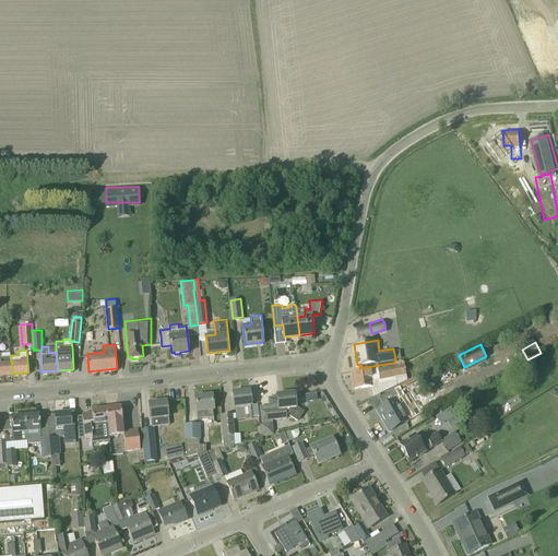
[(0,375),(12,374),(12,362),(11,362),(11,355),(11,351),(0,351),(0,375)]
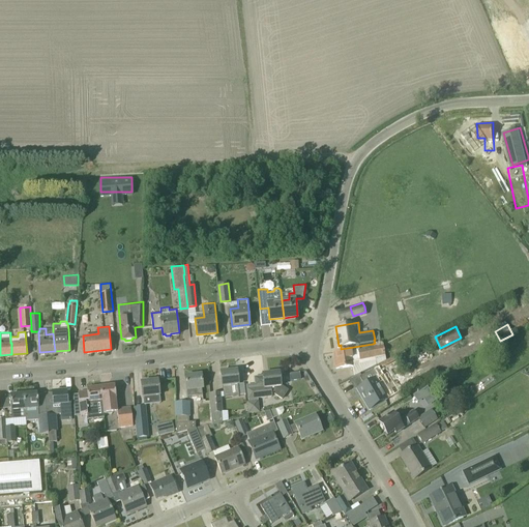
[(373,344),(341,349),(336,350),(334,350),(336,367),(354,363),(355,374),(386,358),(383,342),(373,344)]
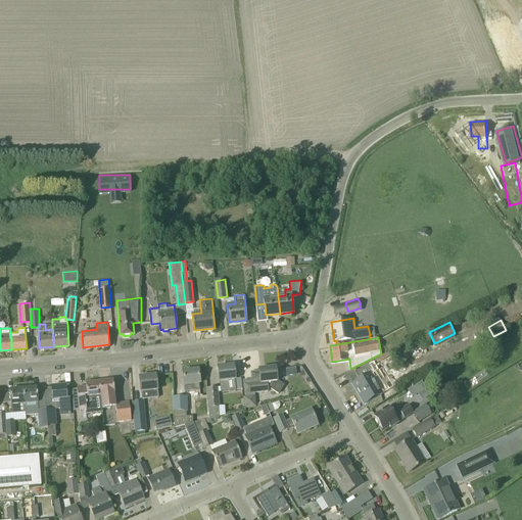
[(366,403),(374,397),(382,392),(374,378),(382,373),(374,359),(364,365),(356,370),(360,378),(353,382),(366,403)]
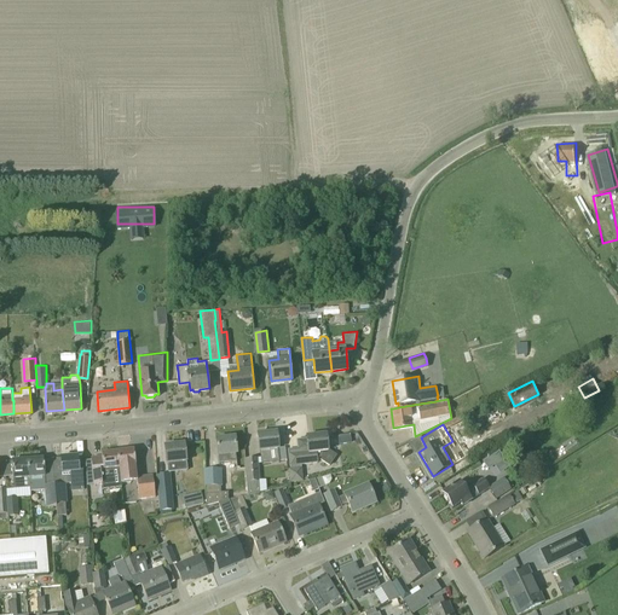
[(278,445),(278,442),(277,430),(259,433),(260,447),(263,460),(279,458),(277,446),(278,445)]
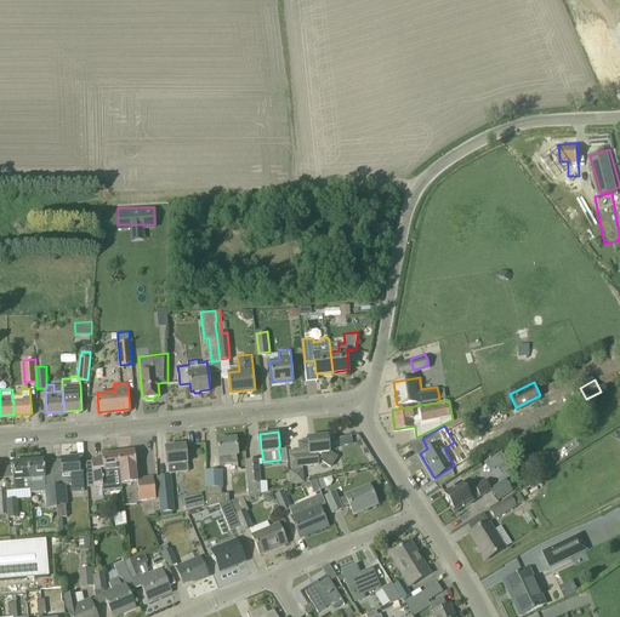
[(300,449),(289,450),(290,452),(291,464),(302,463),(319,462),(318,458),(320,458),(331,466),(339,455),(330,449),(328,433),(325,434),(325,432),(318,433),(318,434),(308,435),(308,438),(299,439),(300,449)]
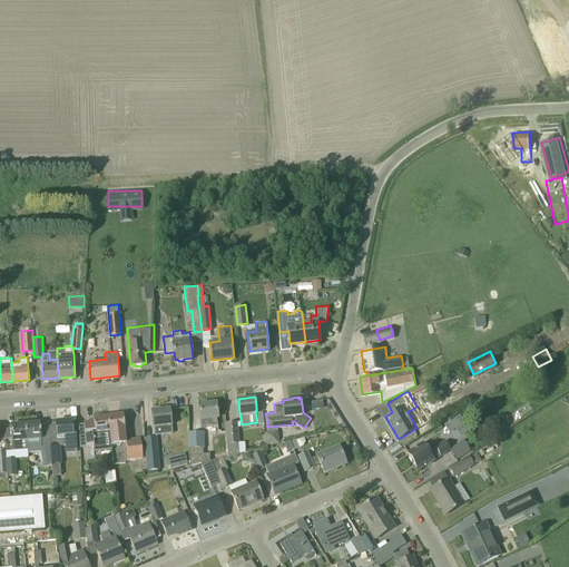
[(218,416),(218,412),(216,401),(199,403),(203,424),(218,422),(217,416),(218,416)]
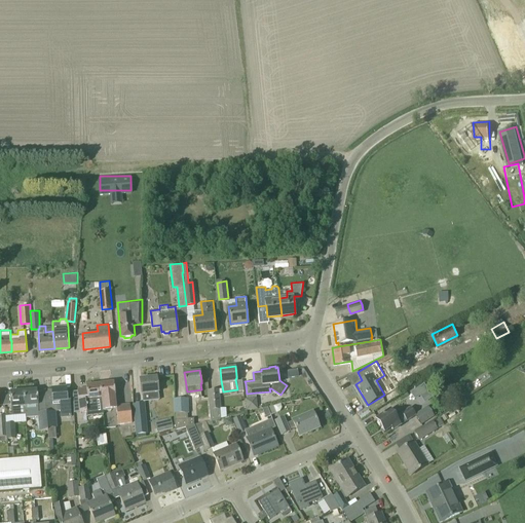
[(157,375),(141,377),(142,387),(142,393),(152,390),(153,398),(155,398),(159,398),(158,390),(158,385),(157,375)]
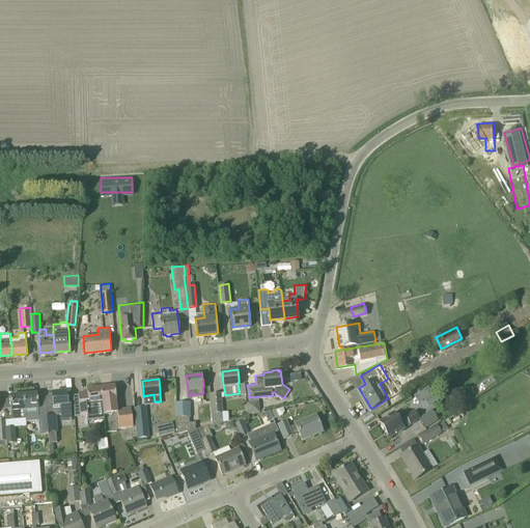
[(102,386),(105,412),(118,411),(116,397),(117,397),(115,384),(102,386)]
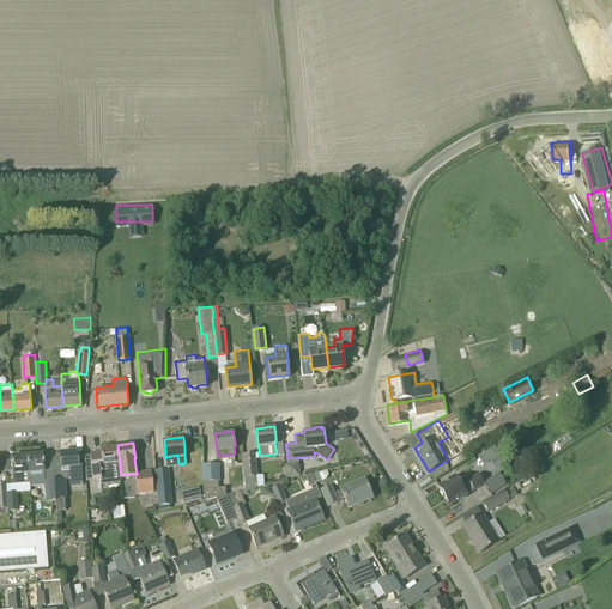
[(500,444),(482,451),(485,461),(494,457),(497,466),(507,461),(500,444)]
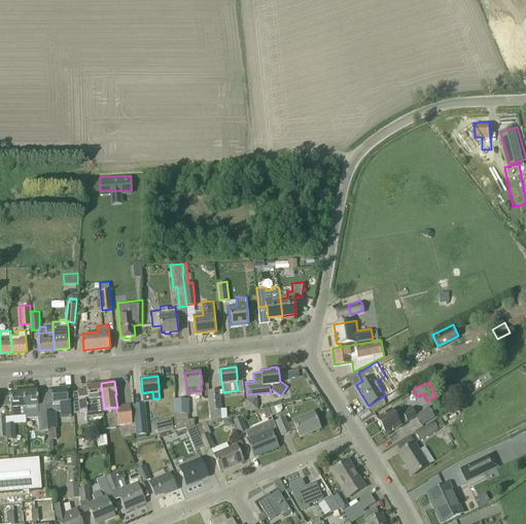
[(104,413),(104,409),(101,383),(86,384),(88,387),(78,389),(80,411),(88,410),(89,415),(104,413)]
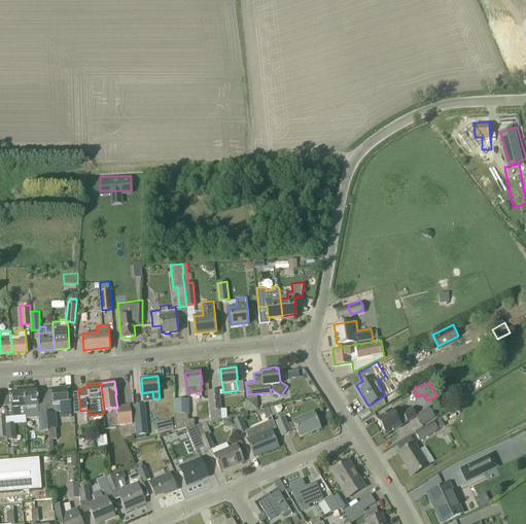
[(68,399),(67,387),(60,387),(59,386),(55,386),(54,388),(53,388),(54,398),(54,399),(46,400),(46,404),(47,404),(48,426),(49,438),(58,437),(57,426),(58,426),(57,410),(61,410),(67,409),(68,416),(71,416),(71,409),(70,398),(68,399)]
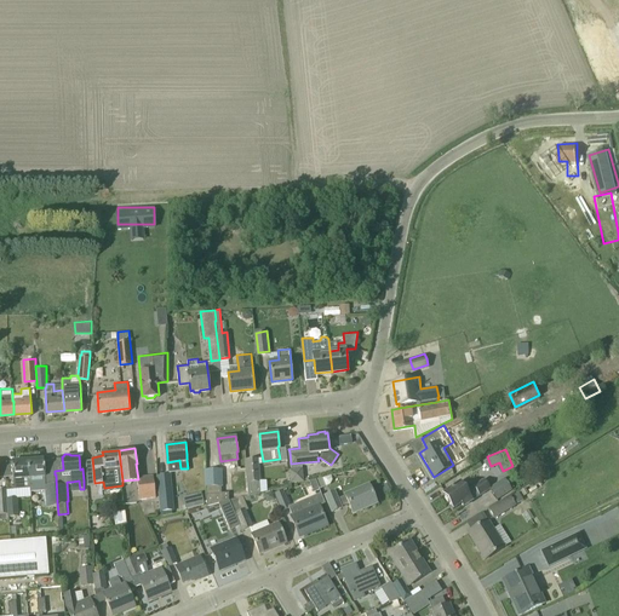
[(56,501),(57,501),(56,475),(55,475),(46,475),(45,458),(28,459),(30,487),(43,485),(43,489),(46,489),(46,504),(56,504),(56,501)]
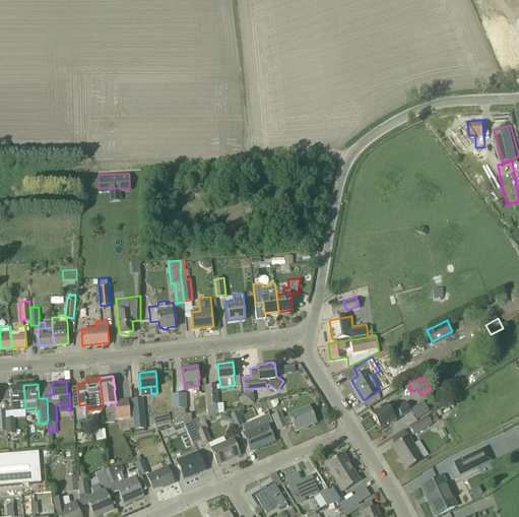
[(216,384),(206,384),(209,414),(218,412),(217,401),(216,384)]
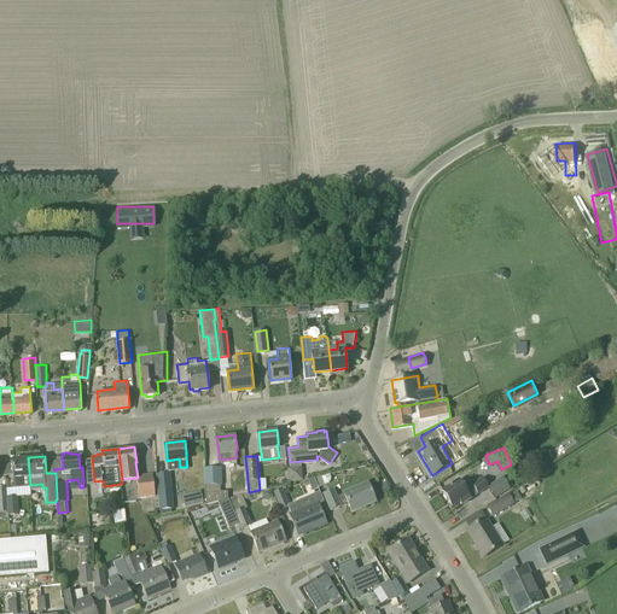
[(28,457),(12,458),(13,475),(15,485),(30,485),(28,457)]
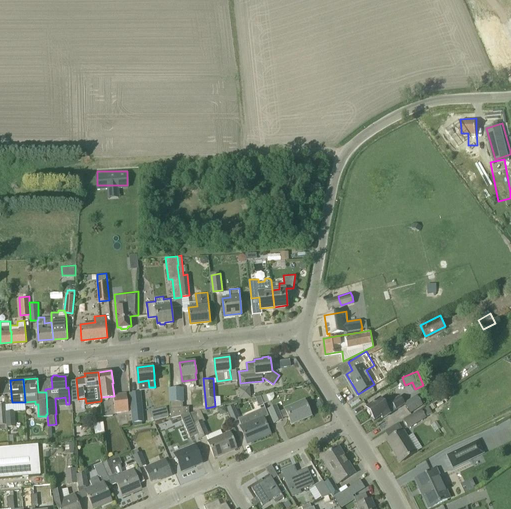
[(241,386),(240,386),(241,398),(251,396),(250,385),(241,386)]
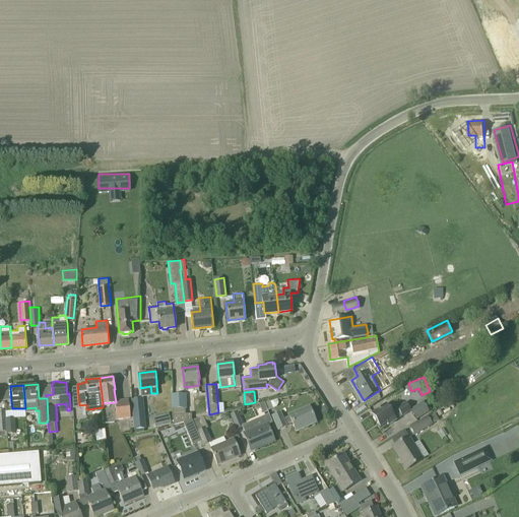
[(174,423),(183,421),(192,418),(192,411),(186,411),(186,405),(185,392),(173,393),(174,405),(174,423)]
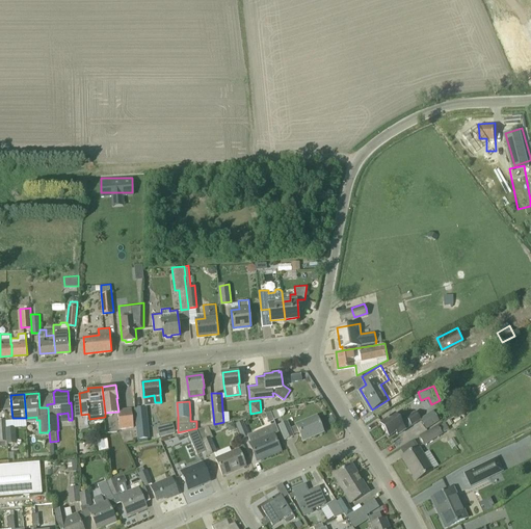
[(144,406),(135,407),(138,438),(148,437),(144,406)]
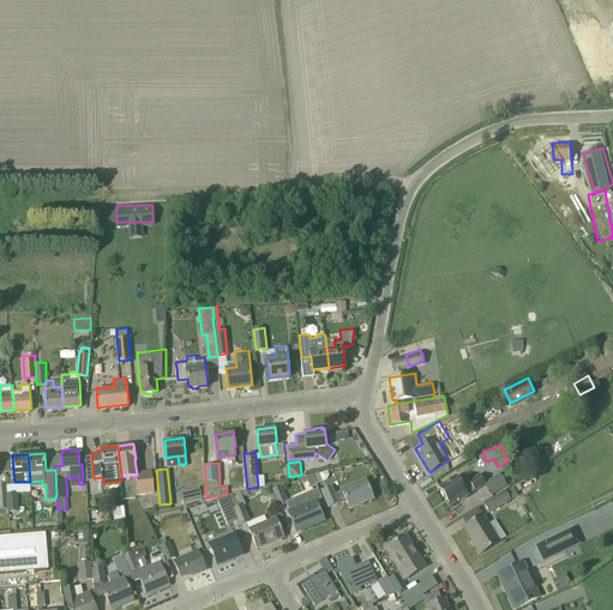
[(139,493),(155,491),(152,470),(137,471),(139,493)]
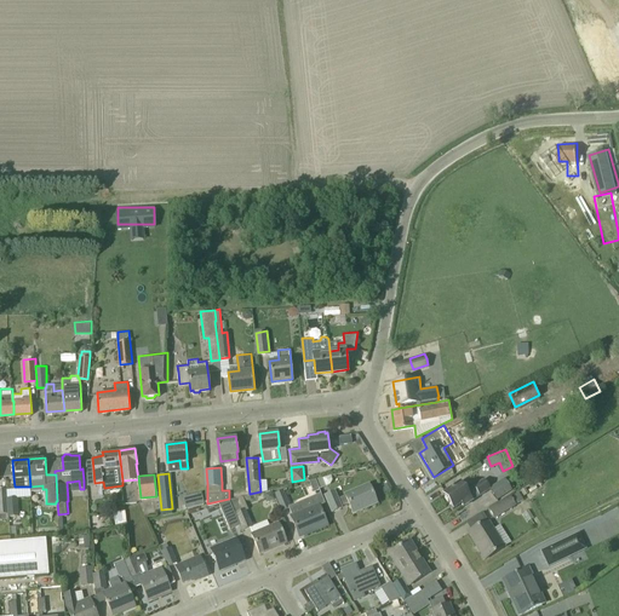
[(464,505),(492,487),(485,476),(466,488),(462,481),(443,493),(453,507),(462,501),(464,505)]
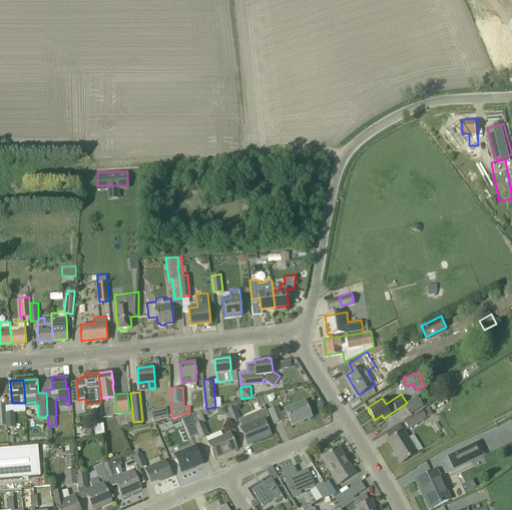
[(262,395),(256,397),(260,405),(265,403),(262,395)]
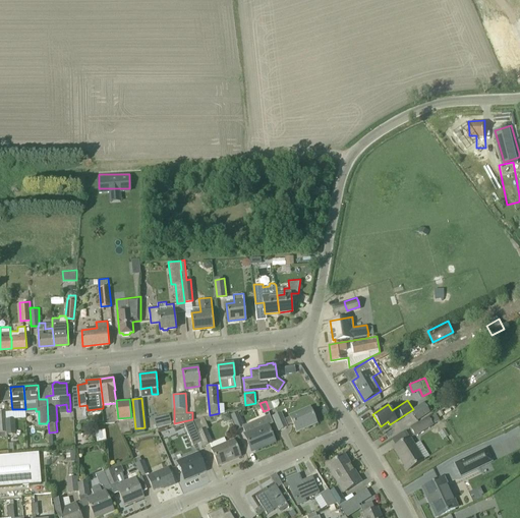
[(413,409),(417,416),(429,409),(424,401),(413,409)]
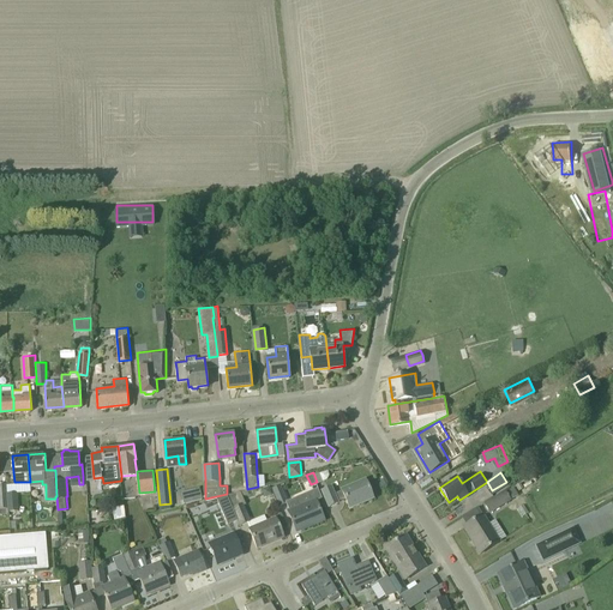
[(366,478),(354,483),(342,488),(334,491),(331,485),(323,489),(329,505),(338,500),(337,499),(346,496),(350,506),(373,496),(366,478)]
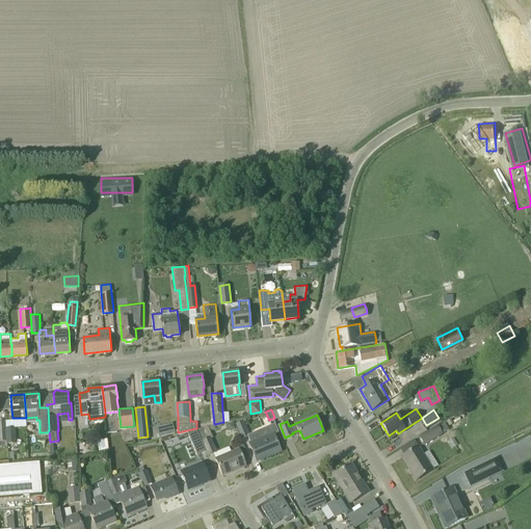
[(159,424),(162,433),(178,429),(175,420),(159,424)]
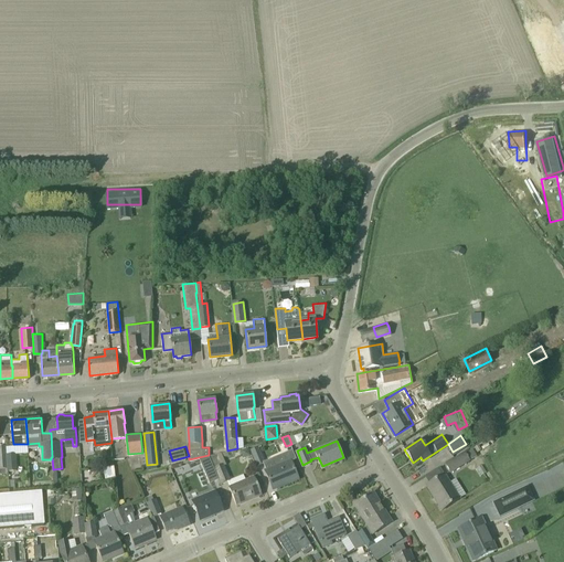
[(251,448),(257,463),(264,460),(257,446),(251,448)]
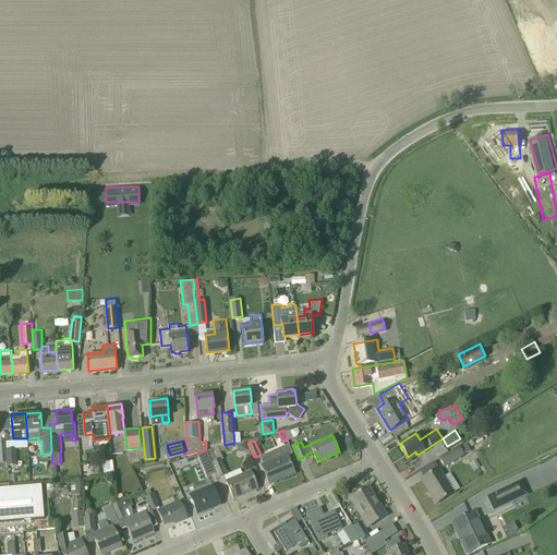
[(460,445),(440,457),(446,465),(465,454),(464,453),(471,448),(467,442),(460,445)]
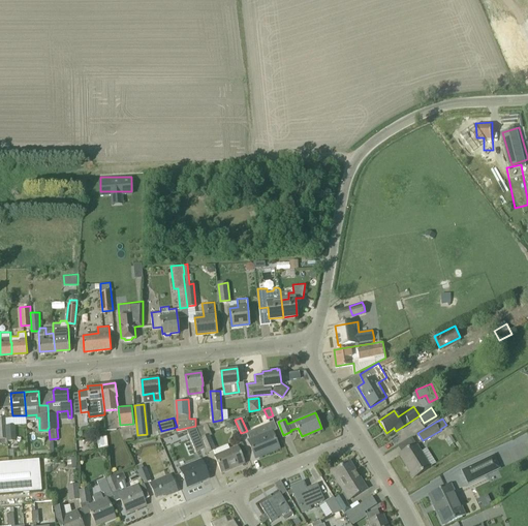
[(250,438),(249,438),(255,454),(256,454),(267,449),(268,452),(279,446),(273,430),(278,428),(275,420),(257,427),(256,431),(257,435),(250,438)]
